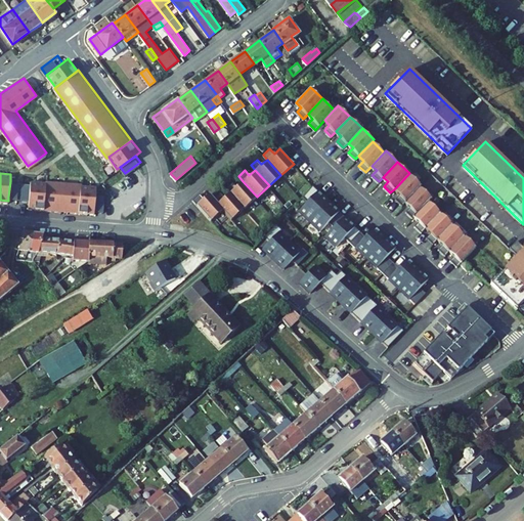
[(421,184),(409,173),(395,188),(400,193),(395,198),(402,205),(405,201),(420,186),(421,184)]
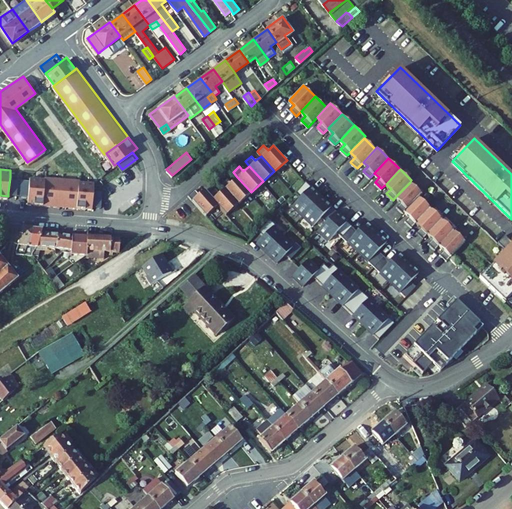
[(44,203),(46,176),(30,175),(30,178),(28,202),(44,203)]
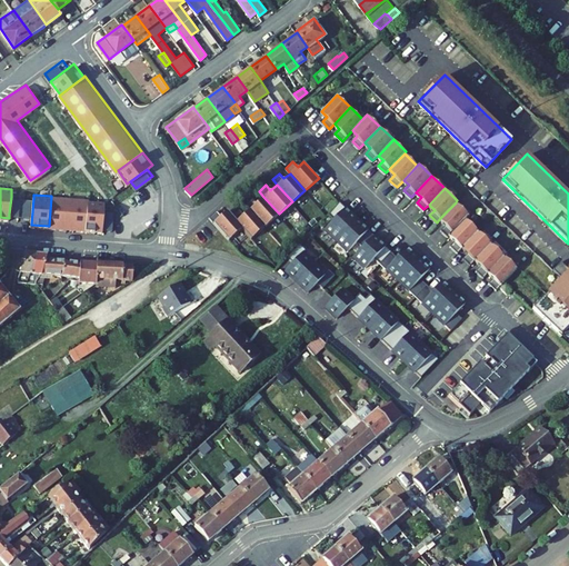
[(51,196),(49,226),(86,228),(88,200),(88,198),(51,196)]
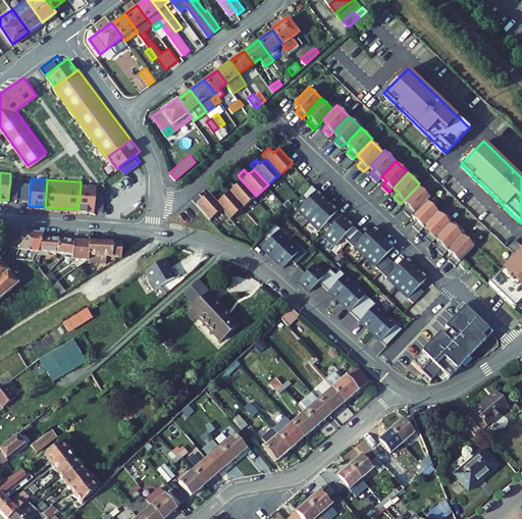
[(31,182),(10,180),(8,196),(30,198),(31,182)]
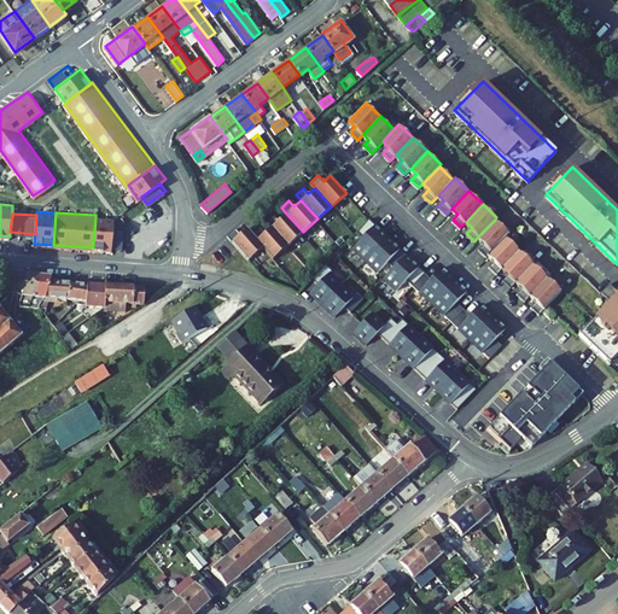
[(274,214),(267,221),(272,226),(287,245),(303,232),(286,214),(279,220),(274,214)]
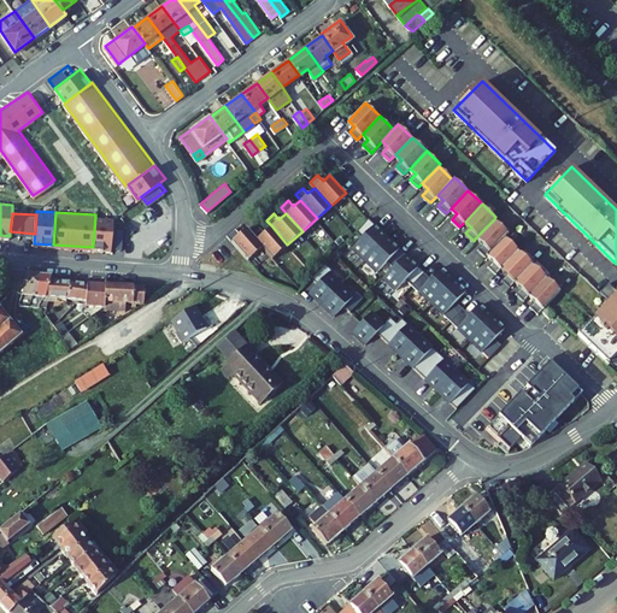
[(95,217),(93,247),(112,248),(112,246),(113,228),(113,218),(95,217)]
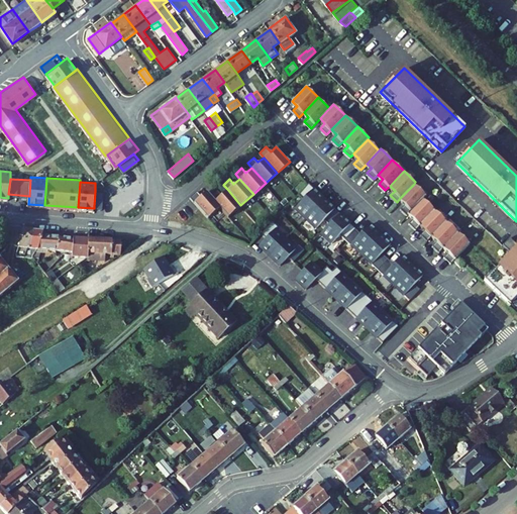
[(324,197),(308,183),(298,193),(303,198),(295,206),(305,216),(324,197)]
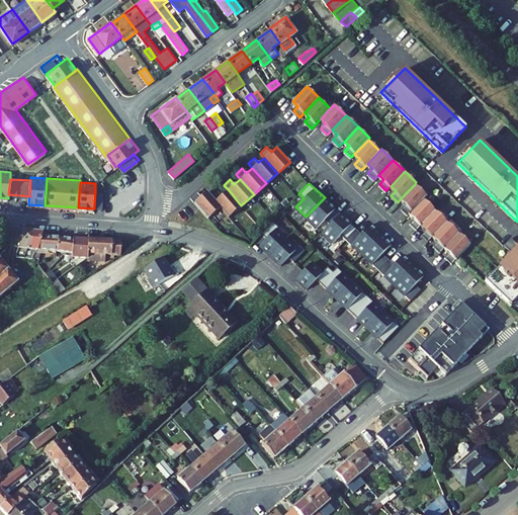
[(426,195),(415,184),(401,198),(406,203),(401,208),(408,215),(409,213),(423,198),(426,195)]
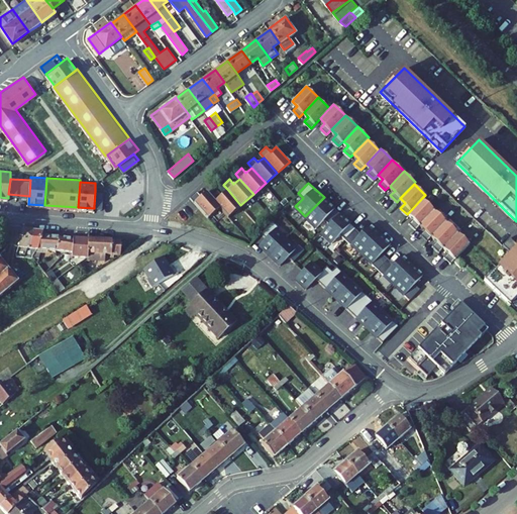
[(217,190),(211,195),(220,206),(229,215),(240,205),(227,189),(221,194),(217,190)]
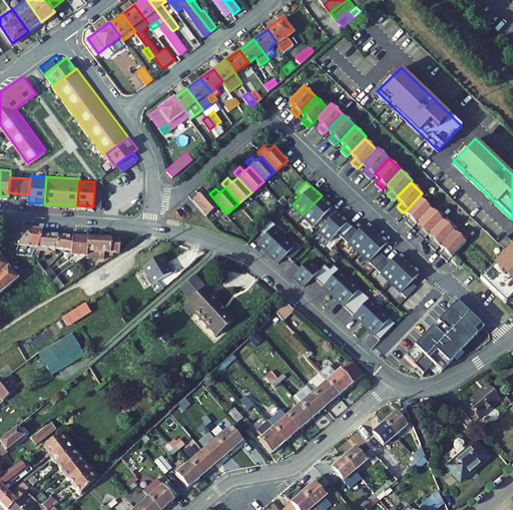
[(102,190),(94,189),(93,204),(101,204),(102,190)]
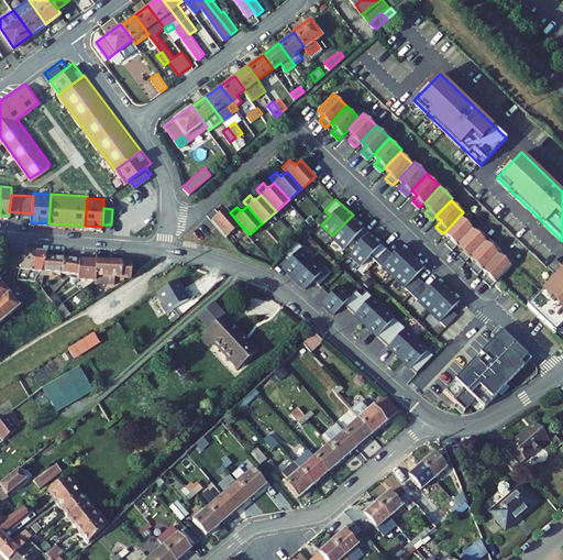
[(214,208),(207,215),(227,237),(240,224),(230,212),(225,208),(219,213),(214,208)]
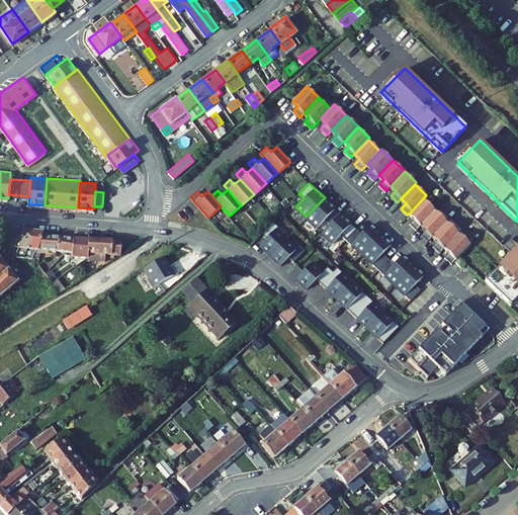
[(330,224),(340,212),(325,197),(306,217),(317,227),(325,219),(330,224)]
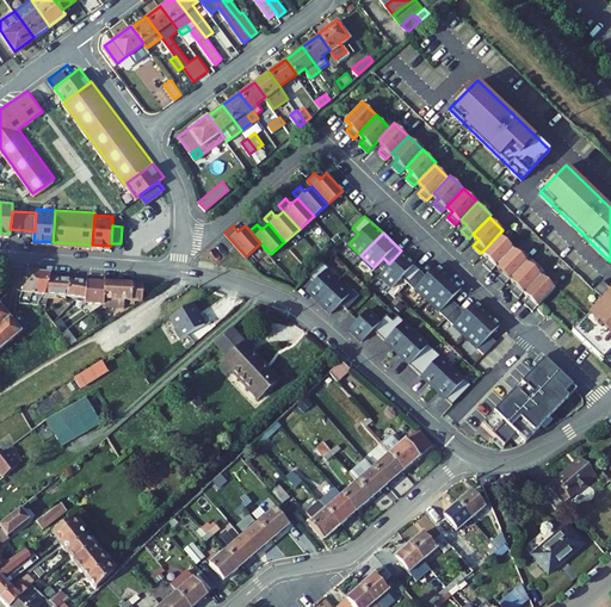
[(513,247),(499,234),(482,252),(488,258),(483,262),(491,271),(497,265),(513,247)]
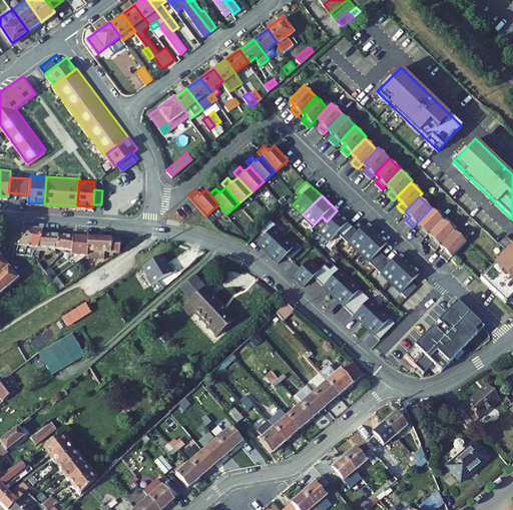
[(442,218),(431,207),(417,222),(422,227),(417,231),(424,238),(428,233),(442,218)]
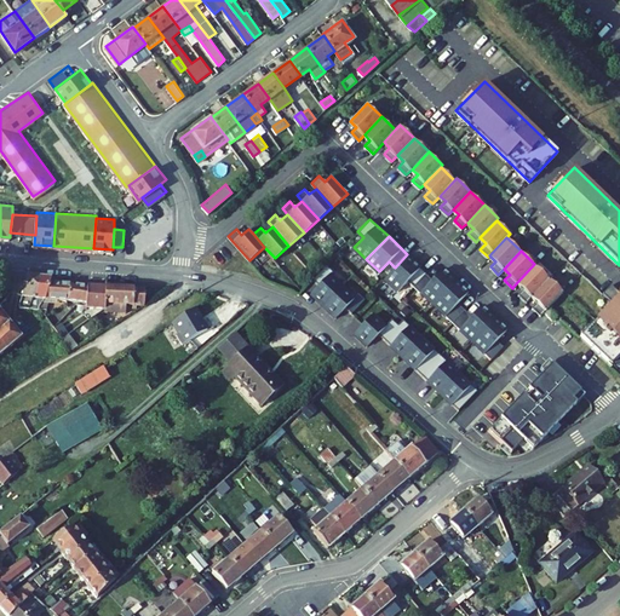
[(414,286),(426,272),(407,254),(395,268),(385,277),(397,289),(407,280),(414,286)]
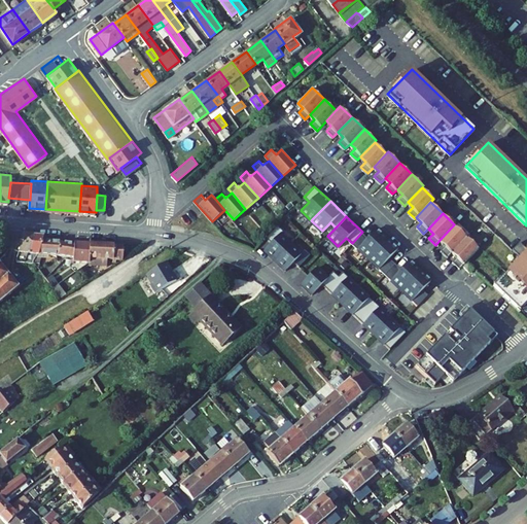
[(283,231),(277,224),(266,237),(271,242),(265,248),(275,258),(290,242),(281,233),(283,231)]
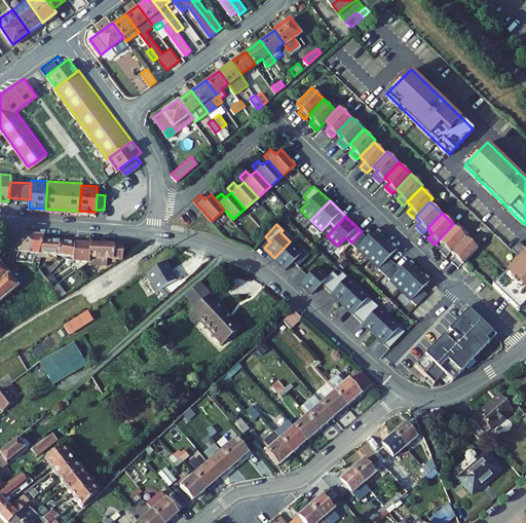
[(465,236),(453,224),(439,239),(444,245),(440,249),(446,256),(451,251),(465,236)]
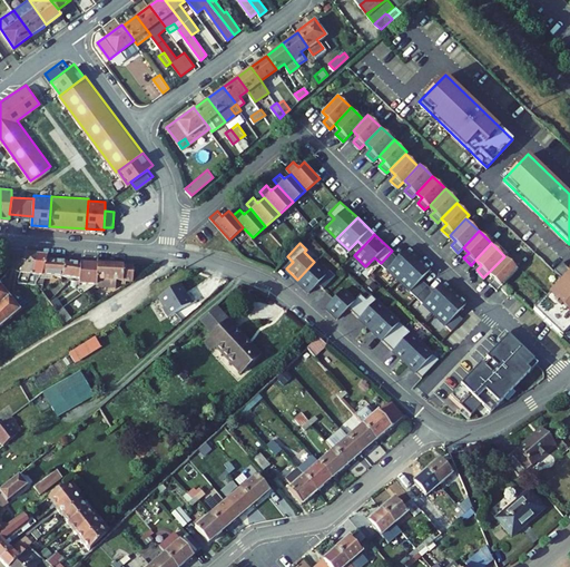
[(392,251),(381,263),(397,279),(419,257),(406,246),(397,256),(392,251)]
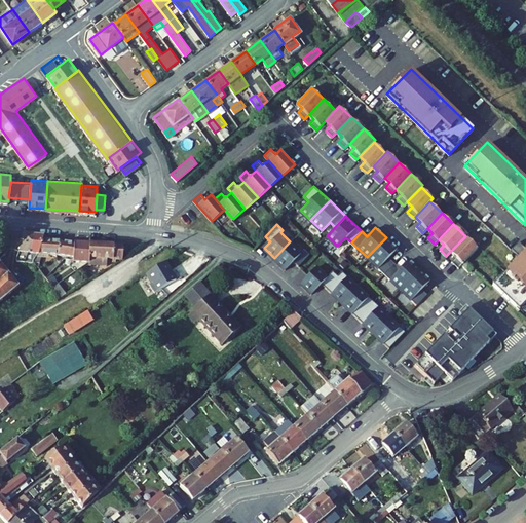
[(29,251),(34,232),(24,231),(16,258),(19,259),(25,260),(29,251)]
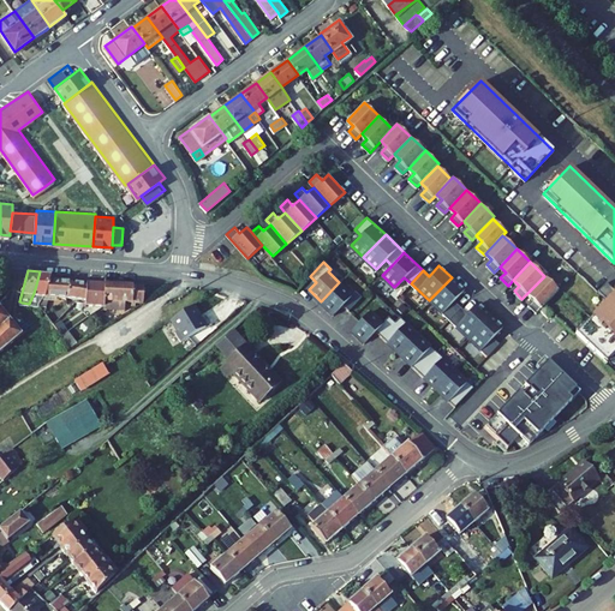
[(49,279),(52,273),(40,271),(34,293),(29,304),(40,305),(40,303),(42,298),(46,294),(46,293),(49,279)]
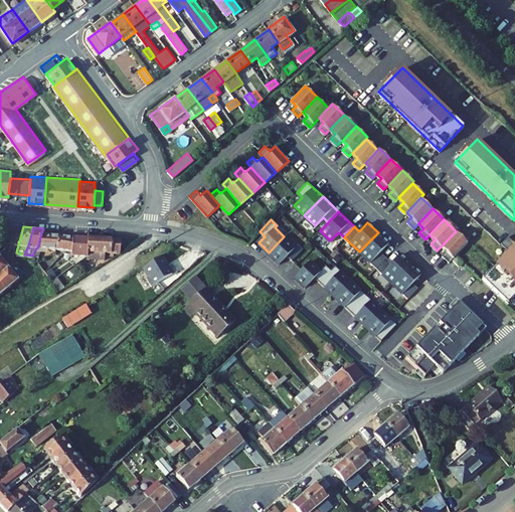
[(467,242),(456,231),(442,245),(447,250),(442,256),(449,262),(467,242)]
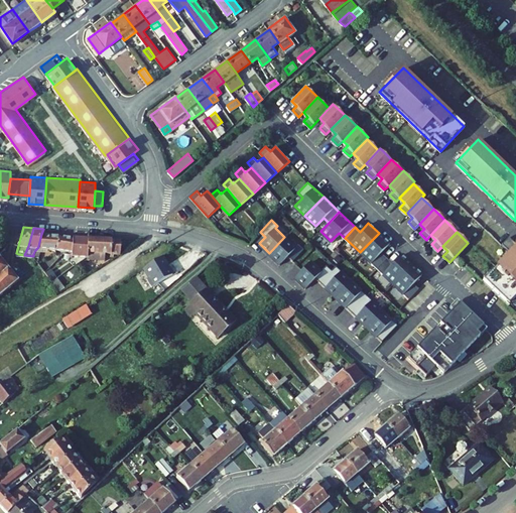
[(389,243),(379,233),(360,252),(371,262),(370,262),(376,268),(386,258),(381,252),(389,243)]
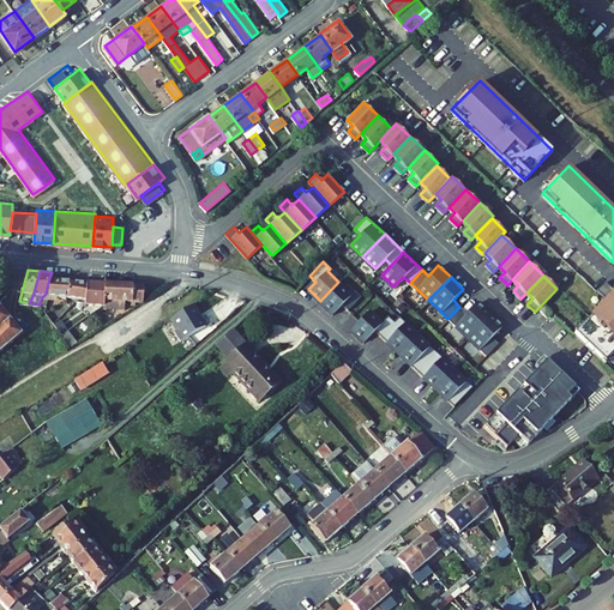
[(86,297),(86,282),(72,279),(49,278),(46,293),(58,294),(86,297)]
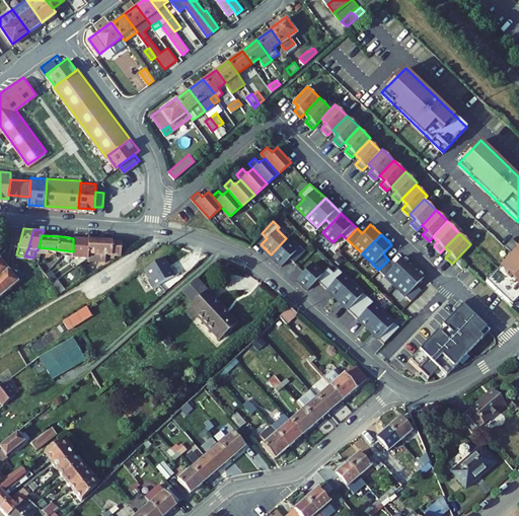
[(513,252),(486,281),(512,306),(518,298),(518,243),(512,237),(505,244),(513,252)]
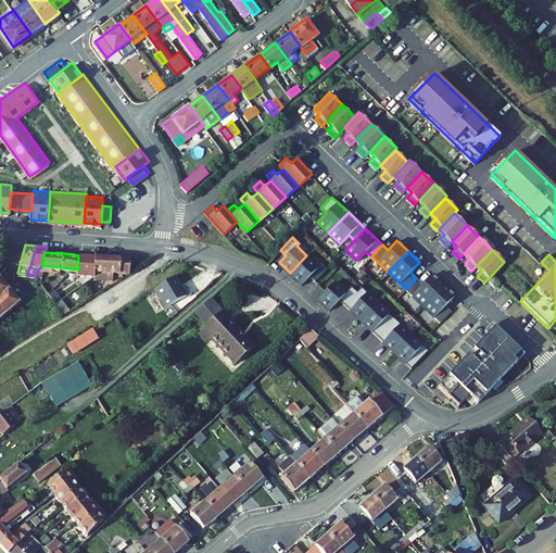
[(95,255),(78,255),(78,269),(78,275),(95,275),(95,255)]
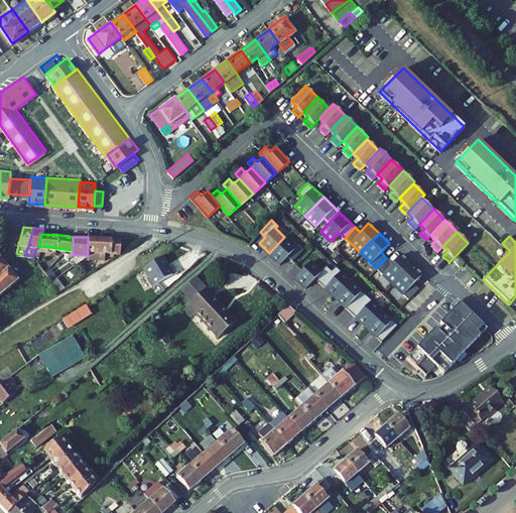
[(121,240),(88,237),(88,255),(87,258),(105,259),(105,252),(111,252),(114,252),(120,253),(121,240)]
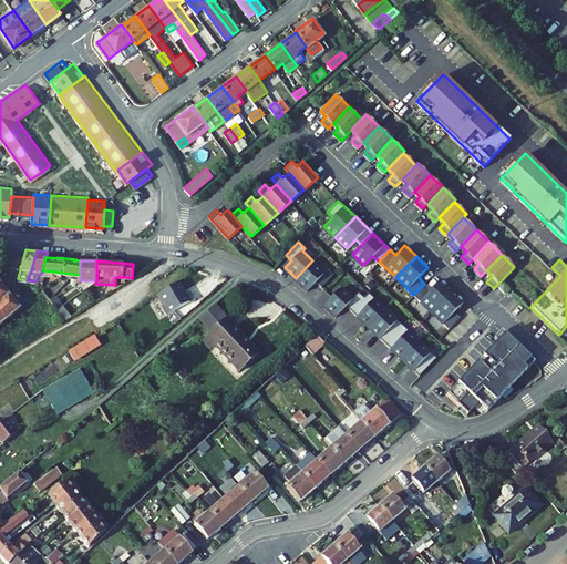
[(321,286),(333,273),(328,267),(323,272),(312,260),(296,278),(307,289),(316,280),(321,286)]
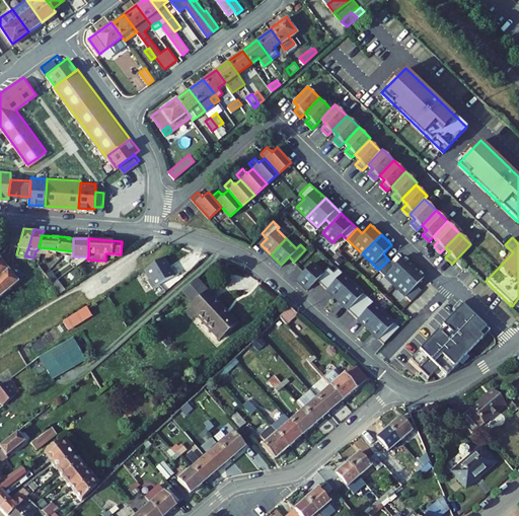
[(172,265),(167,255),(147,268),(152,277),(150,279),(155,286),(175,273),(171,266),(172,265)]
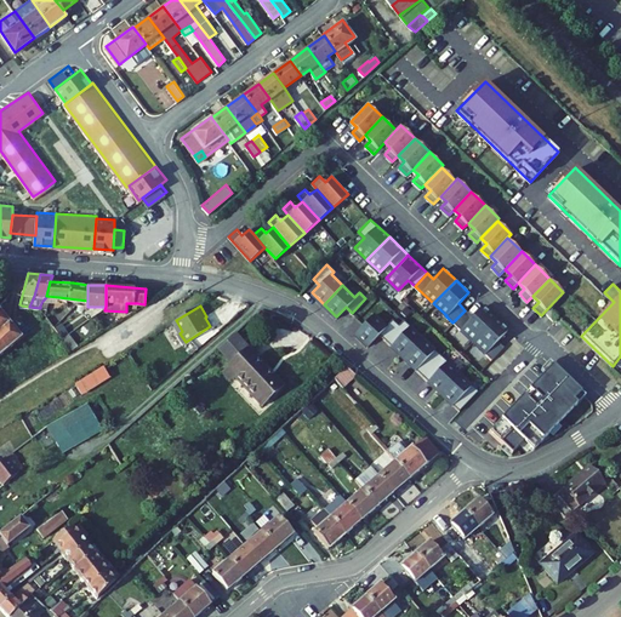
[(472,316),(465,310),(453,323),(460,330),(461,329),(473,341),(495,318),(483,306),(472,316)]
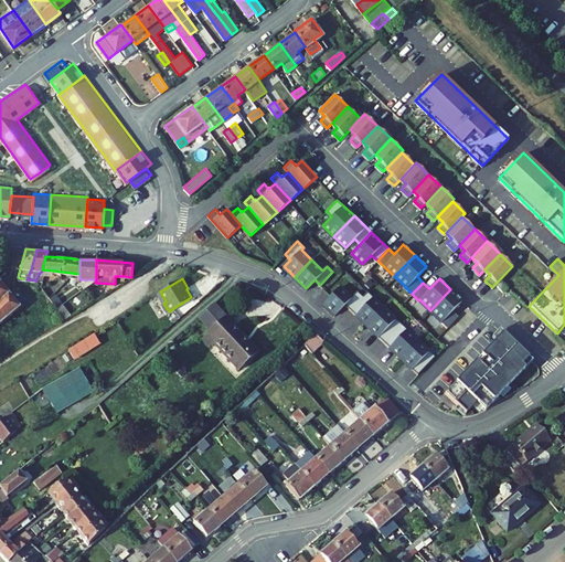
[(0,322),(20,306),(0,281),(0,322)]
